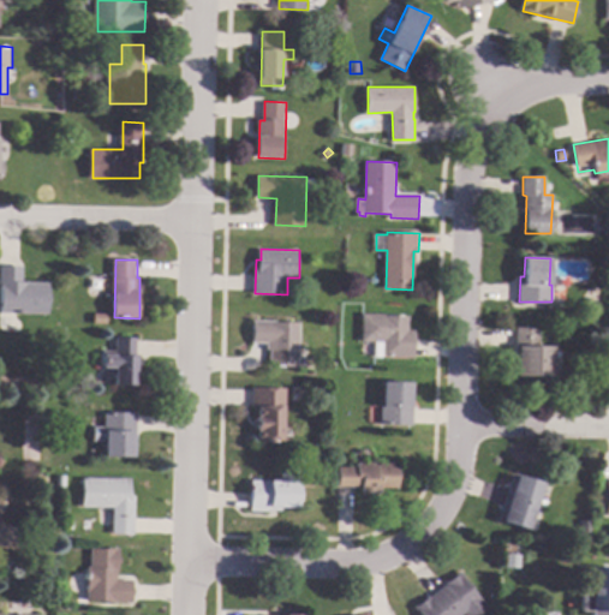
[(24,282),(51,282),(51,314),(1,312),(3,266),(25,266),(24,282)]
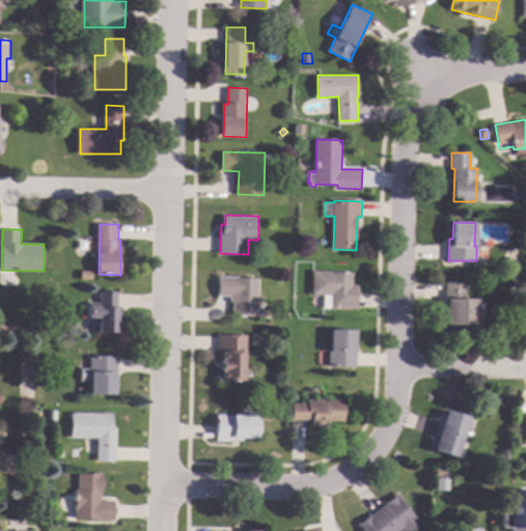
[(89,241),(88,250),(80,249),(81,240),(89,241)]
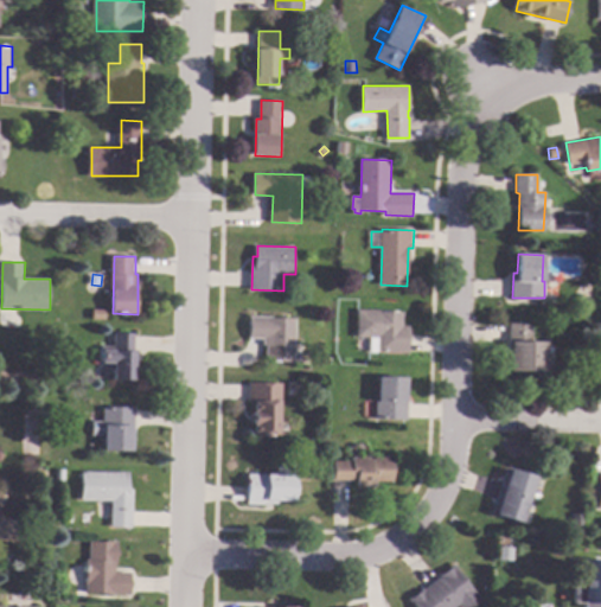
[(108,308),(108,319),(94,318),(94,308),(108,308)]
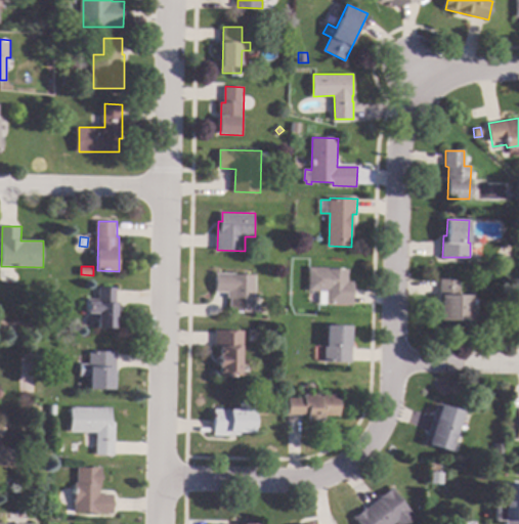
[(350,268),(349,280),(355,280),(354,304),(321,303),(321,291),(310,291),(311,267),(350,268)]
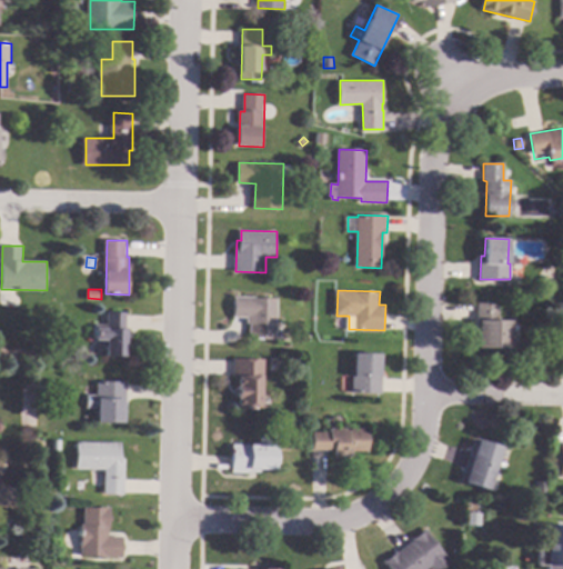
[(280,298),(279,338),(251,338),(252,323),(249,323),(249,317),(235,317),(237,296),(280,298)]
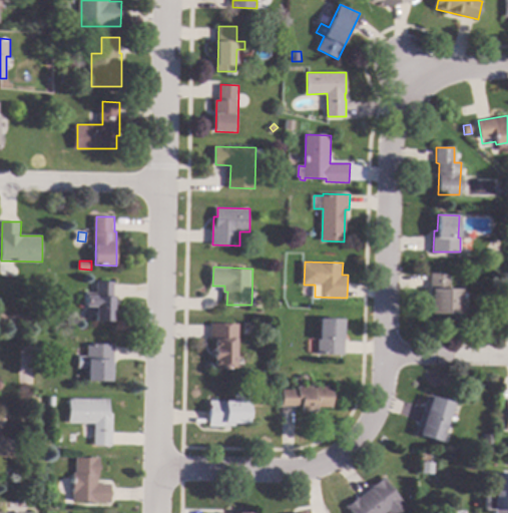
[(451,289),(462,289),(462,314),(433,313),(433,289),(432,289),(432,274),(451,274),(451,289)]
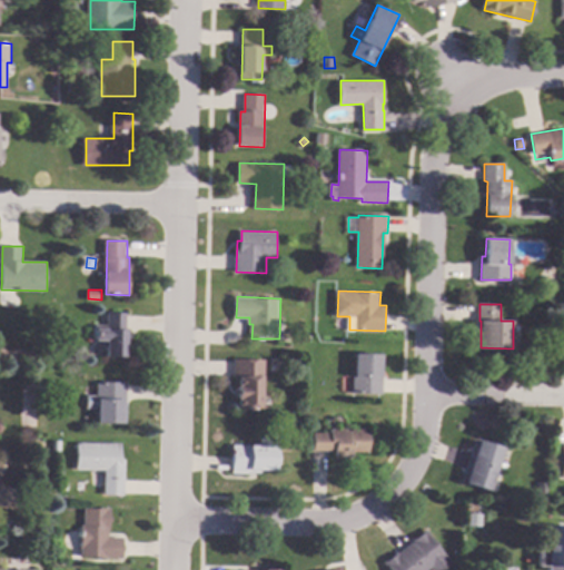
[(128,356),(108,356),(108,340),(97,340),(97,325),(109,325),(109,312),(128,313),(128,356)]
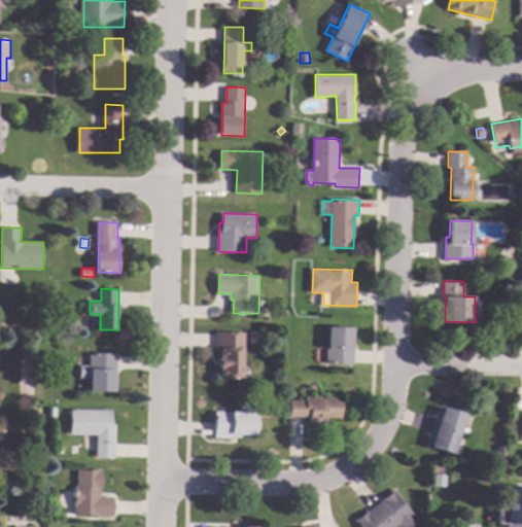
[(354,328),(354,342),(356,342),(355,364),(328,363),(331,327),(354,328)]
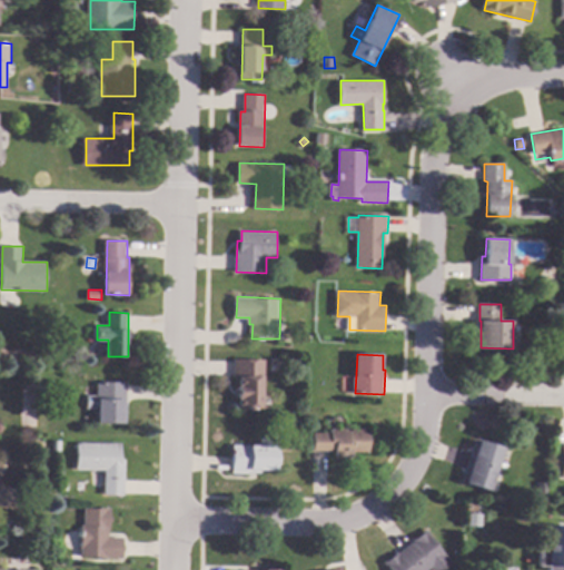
[(268,361),(267,380),(265,380),(264,408),(239,408),(240,377),(236,377),(237,360),(268,361)]
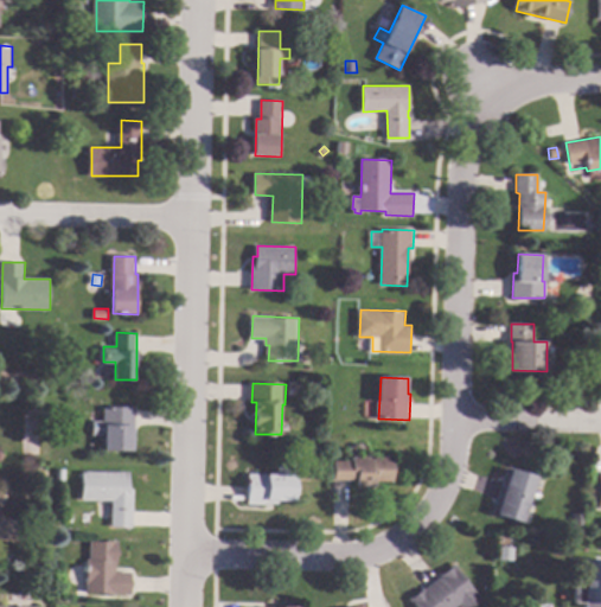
[(136,449),(106,449),(106,407),(138,407),(136,449)]
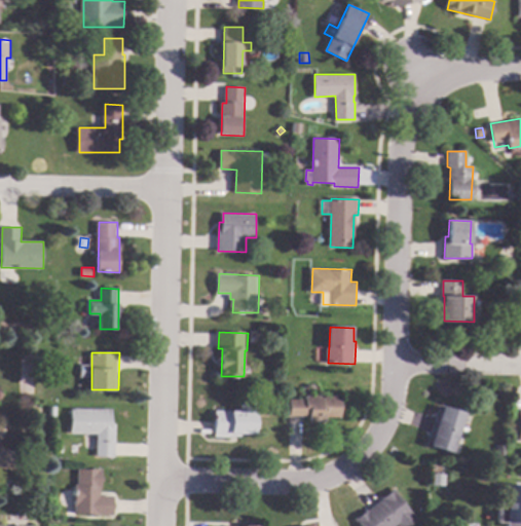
[(342,396),(342,417),(327,416),(327,423),(311,422),(311,416),(292,416),(292,399),(307,399),(308,395),(342,396)]
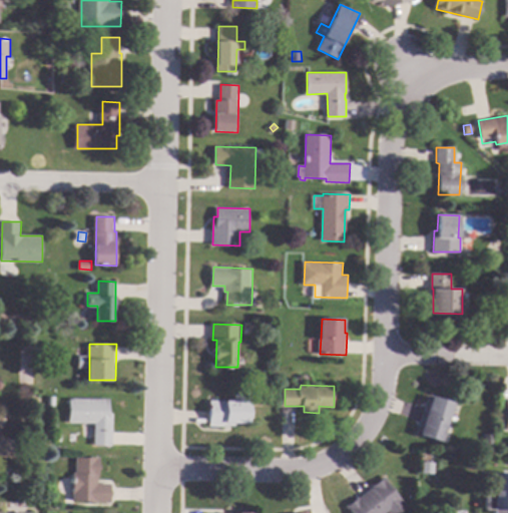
[(250,424),(211,424),(211,399),(234,399),(234,386),(250,386),(250,424)]
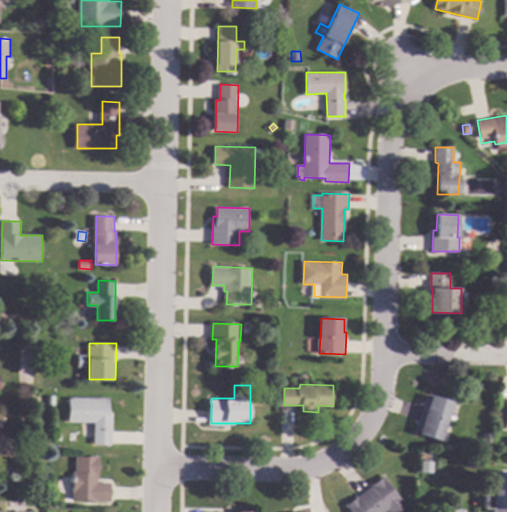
[(454,402),(442,441),(417,433),(428,394),(454,402)]
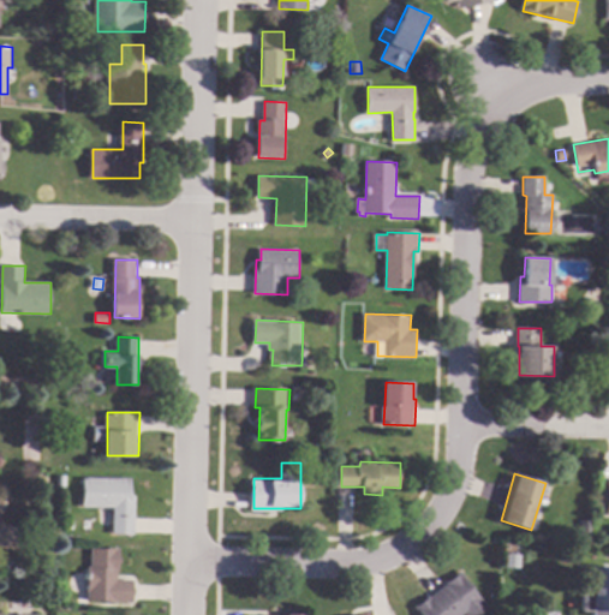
[(132,495),(137,496),(136,533),(114,533),(115,507),(85,507),(85,477),(133,478),(132,495)]
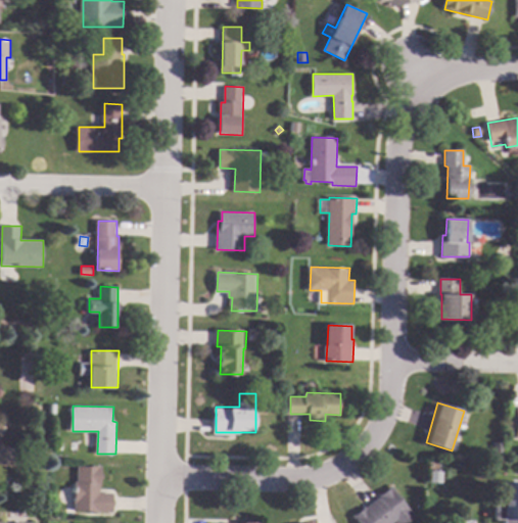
[(0,424),(8,429),(2,437),(0,435),(0,424)]
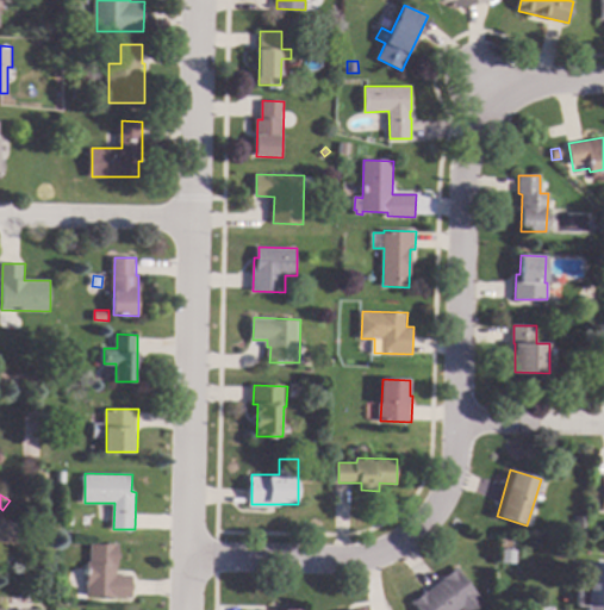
[(587,530),(579,530),(578,517),(587,517),(587,530)]
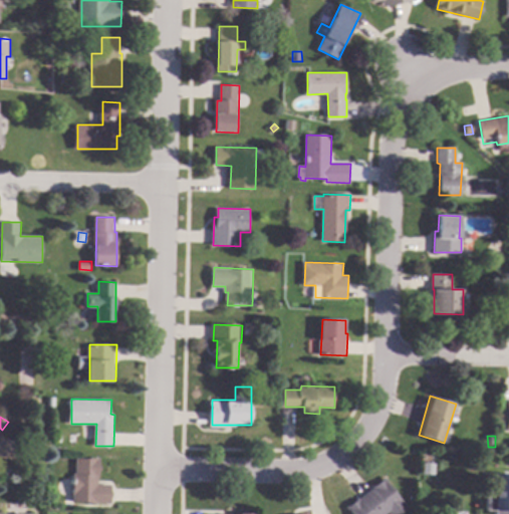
[(0,438),(16,440),(13,459),(0,457),(0,438)]
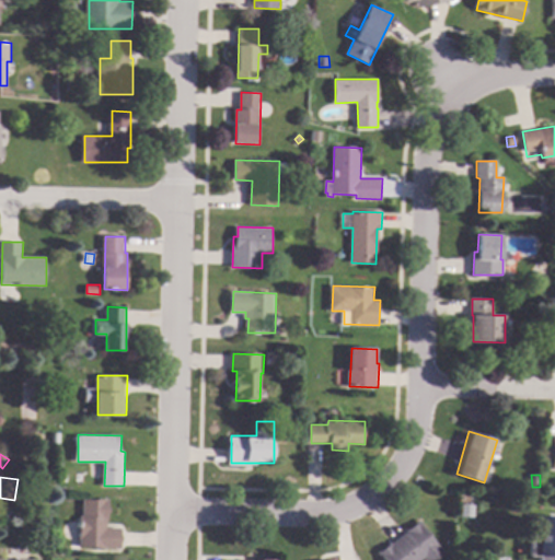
[(110,500),(110,521),(108,521),(108,528),(124,528),(123,548),(81,547),(82,516),(84,516),(84,499),(110,500)]
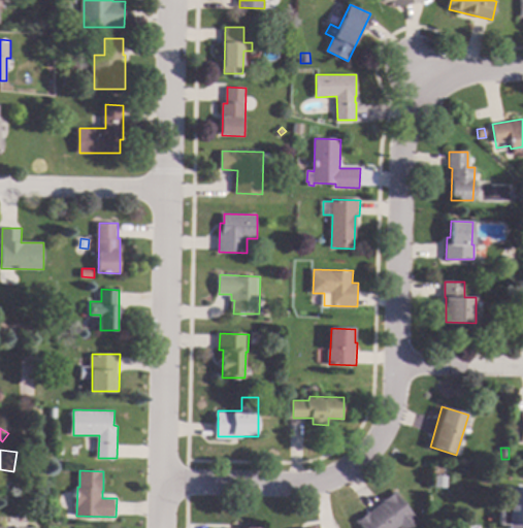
[(447,476),(446,487),(437,487),(437,475),(447,476)]
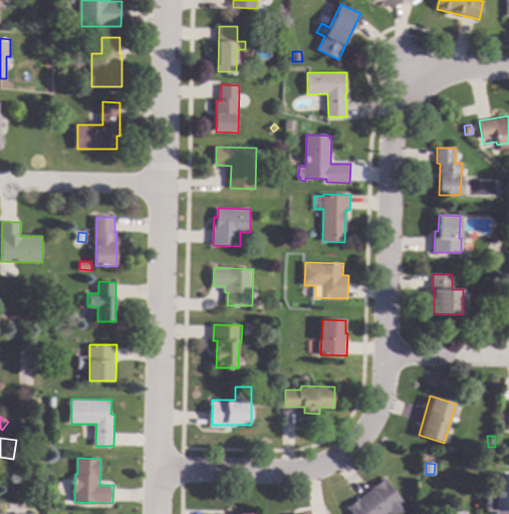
[(508,509),(508,513),(496,513),(496,511),(487,510),(488,493),(493,493),(494,471),(508,472),(508,509)]
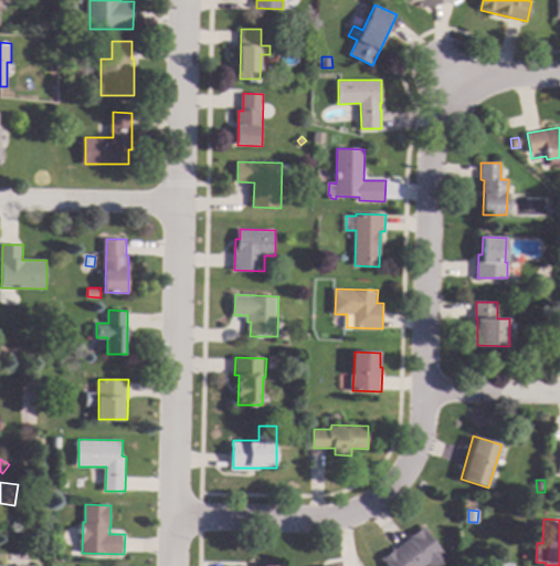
[(451,558),(441,565),(432,565),(431,564),(428,565),(389,565),(383,558),(397,548),(398,549),(425,526),(451,558)]
